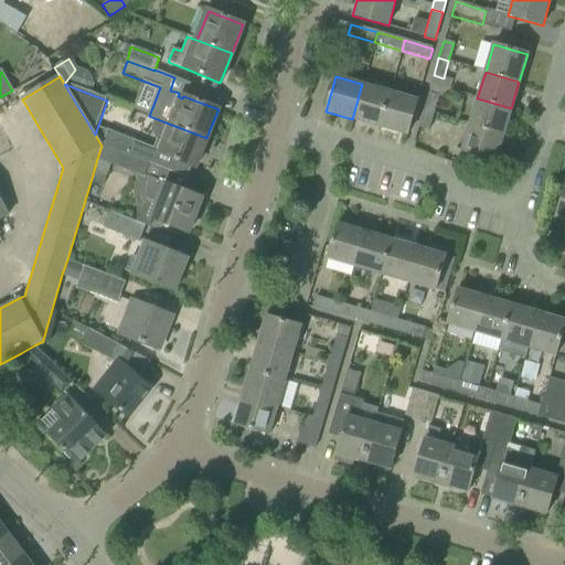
[(352,119),(379,127),(390,92),(362,84),(352,119)]
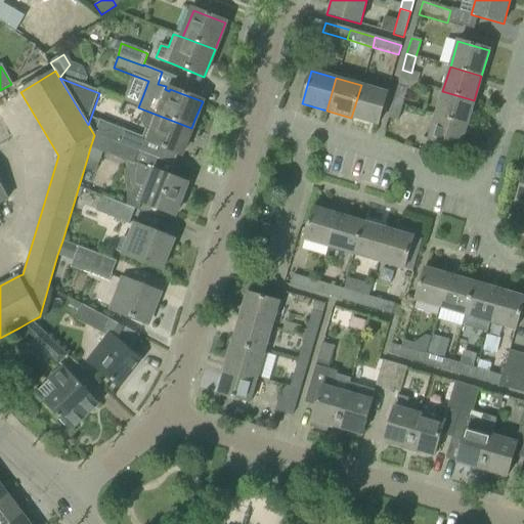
[(361,85),(351,118),(378,126),(387,93),(361,85)]
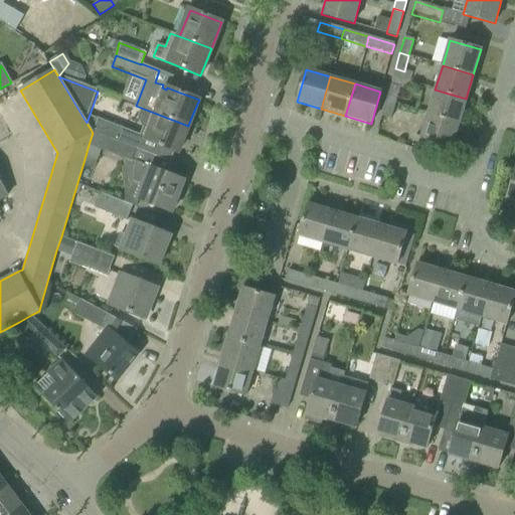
[(390,86),(386,102),(395,104),(399,88),(390,86)]
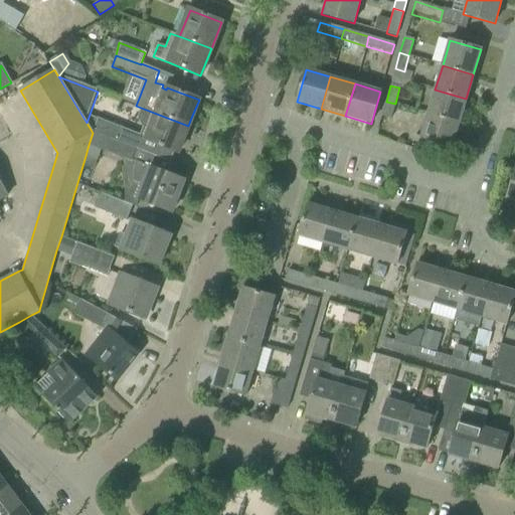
[(435,90),(427,114),(459,123),(466,99),(435,90)]
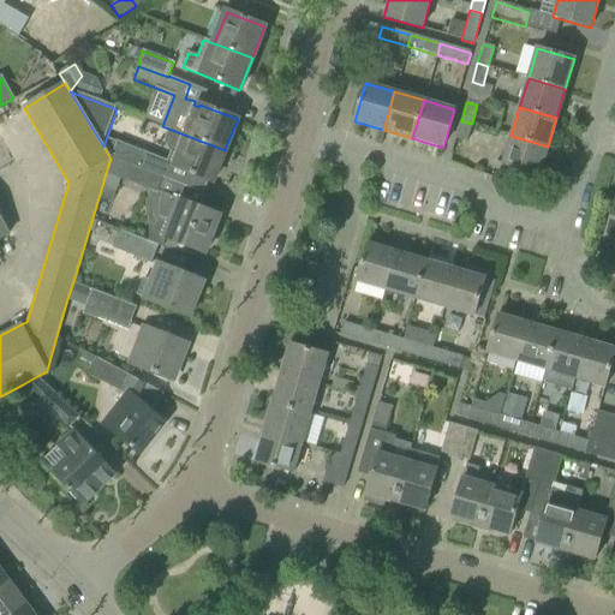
[(472,124),(461,121),(455,139),(466,142),(472,124)]
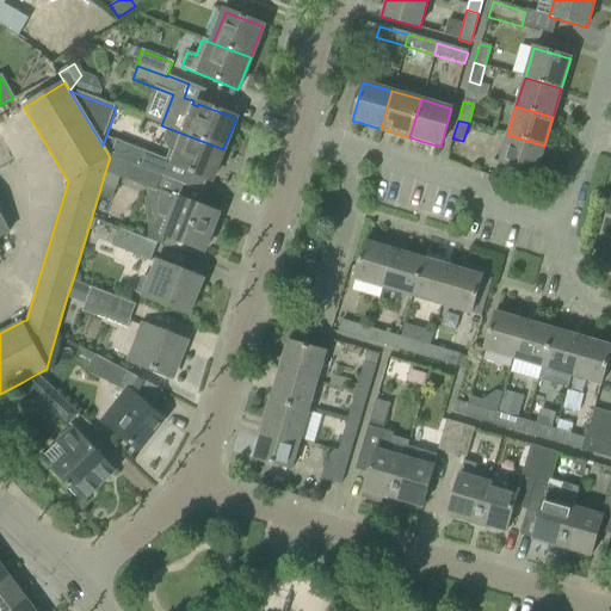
[(167,128),(164,140),(168,150),(178,155),(173,166),(173,167),(211,181),(223,149),(167,128)]
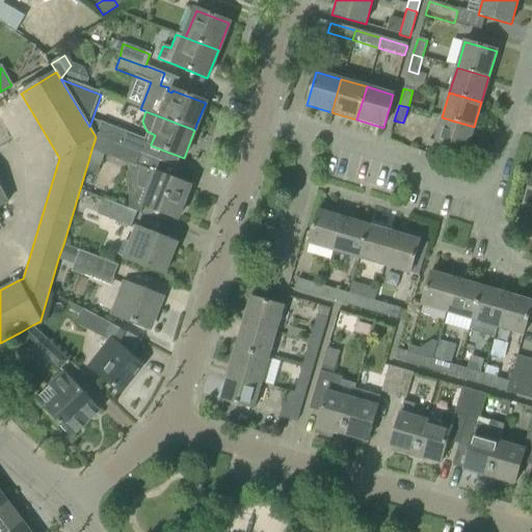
[(474,127),(442,117),(434,142),(467,152),(474,127)]
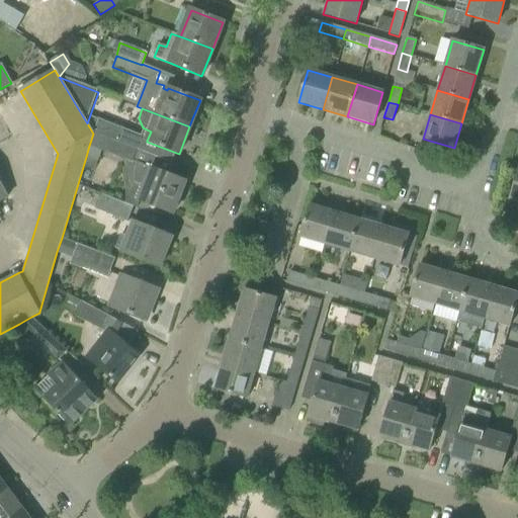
[(98,119),(93,133),(117,143),(122,130),(98,119)]
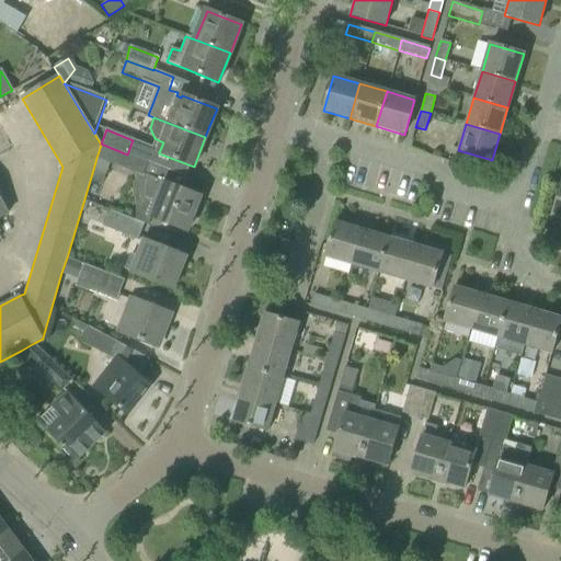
[(96,158),(93,170),(106,175),(111,163),(136,174),(142,176),(144,174),(148,162),(127,155),(101,144),(101,145),(96,158)]
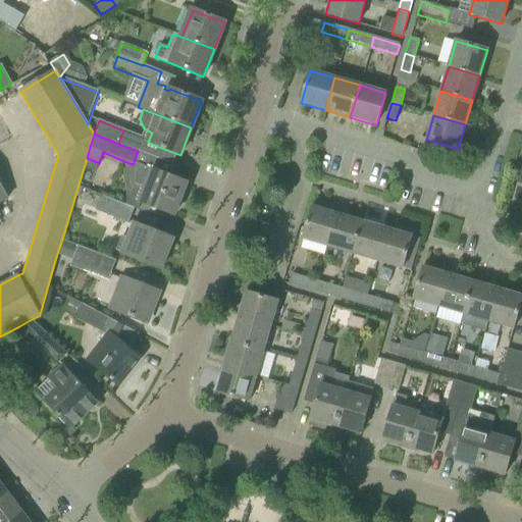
[(135,171),(135,184),(143,186),(137,201),(141,203),(155,208),(174,215),(186,186),(171,179),(172,177),(152,169),(138,164),(135,171)]
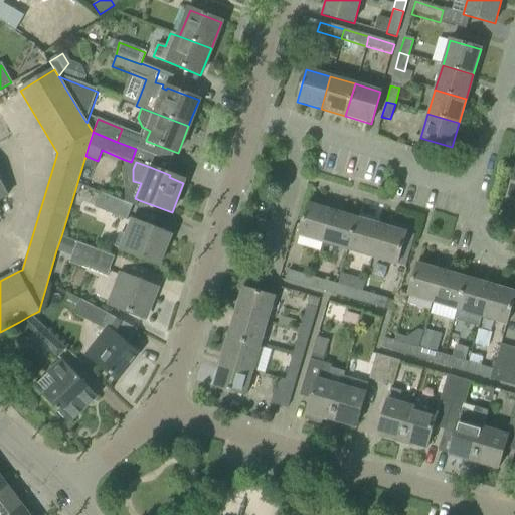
[(0,202),(8,198),(5,192),(0,181),(0,202)]
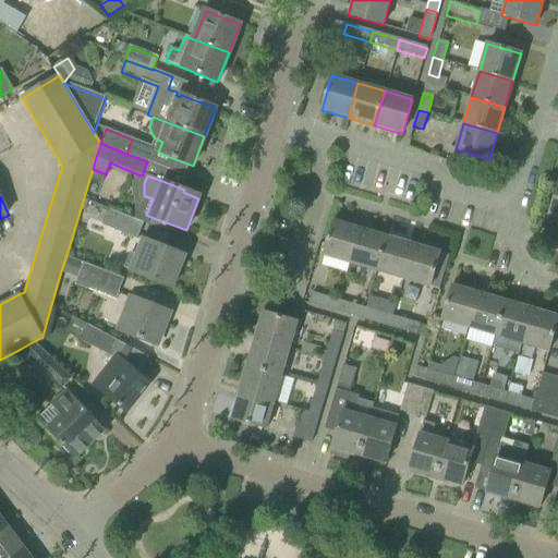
[(137,239),(143,222),(134,219),(109,209),(102,226),(137,239)]
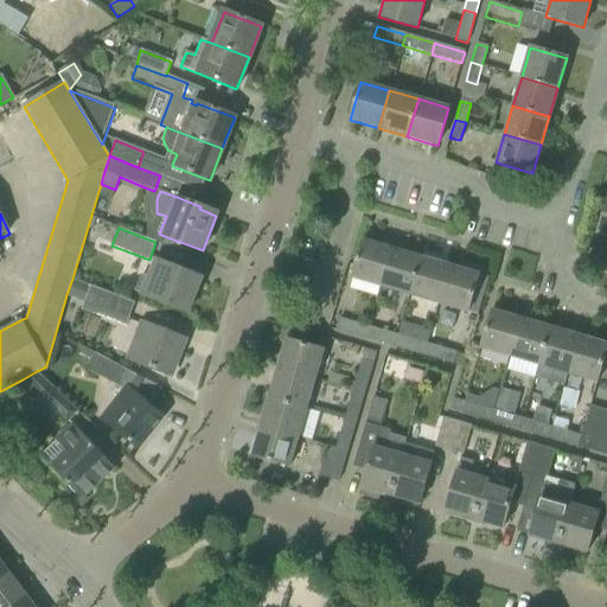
[(353,270),(383,279),(391,249),(362,241),(353,270)]
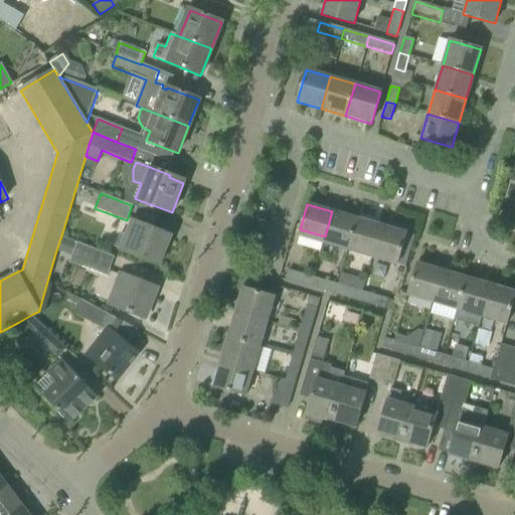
[(325,236),(349,243),(356,218),(332,211),(325,236)]
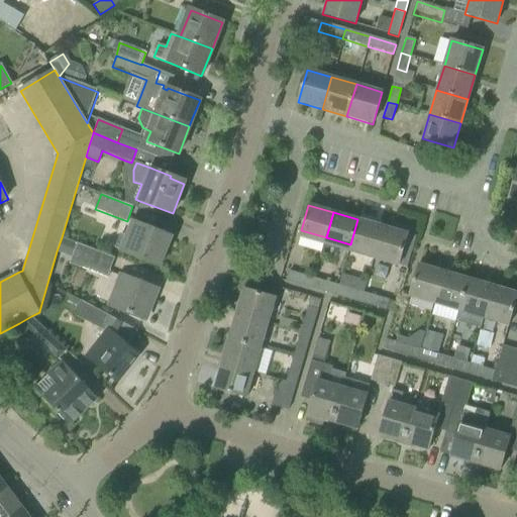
[(350,244),(376,252),(383,227),(357,219),(350,244)]
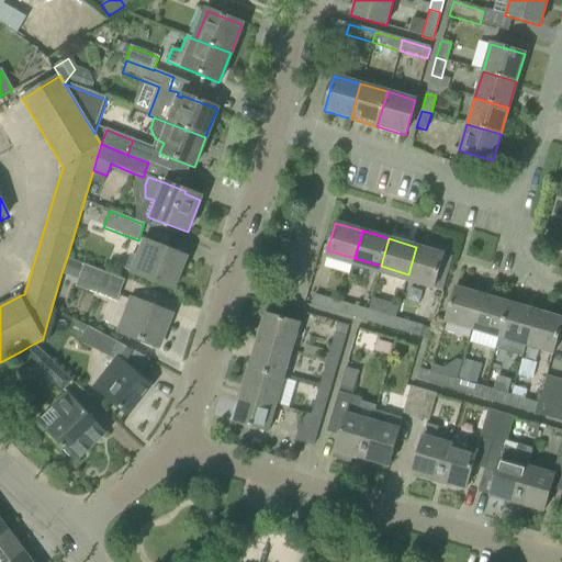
[(187,258),(166,249),(144,240),(131,273),(173,290),(187,258)]
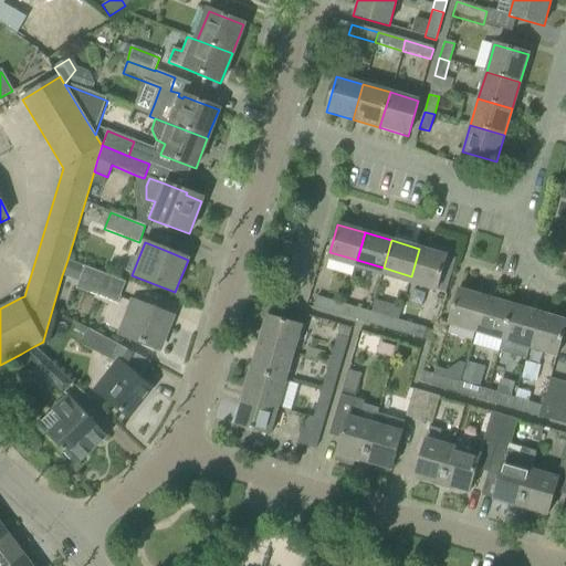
[(419,249),(411,276),(438,284),(447,257),(419,249)]
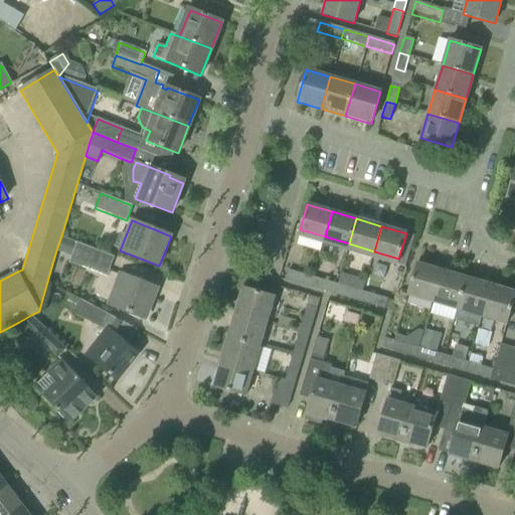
[(61,236),(56,250),(71,258),(71,256),(109,271),(115,256),(77,242),(61,236)]
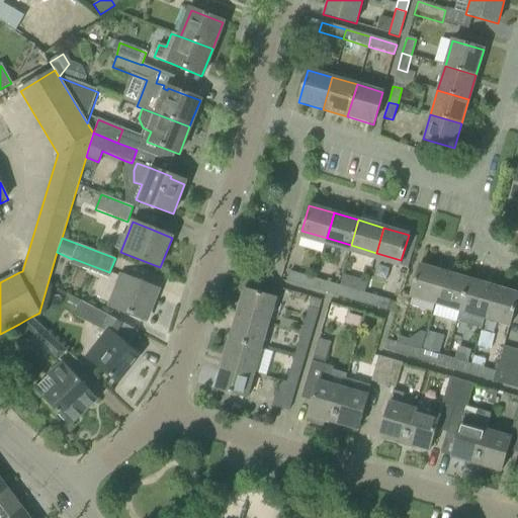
[(410,297),(435,305),(444,272),(419,265),(410,297)]
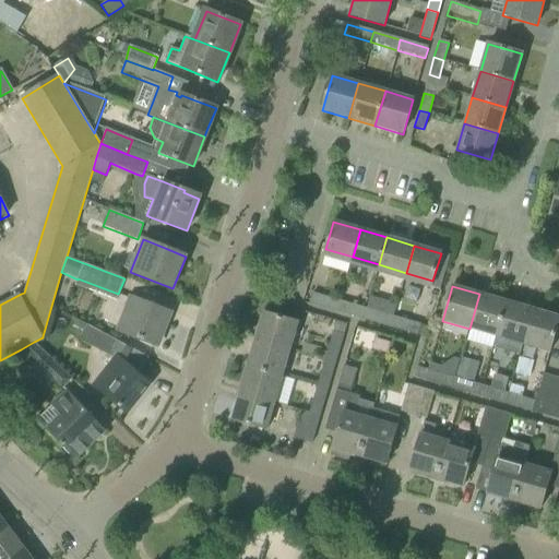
[(309,304),(336,312),(340,301),(312,293),(309,304)]
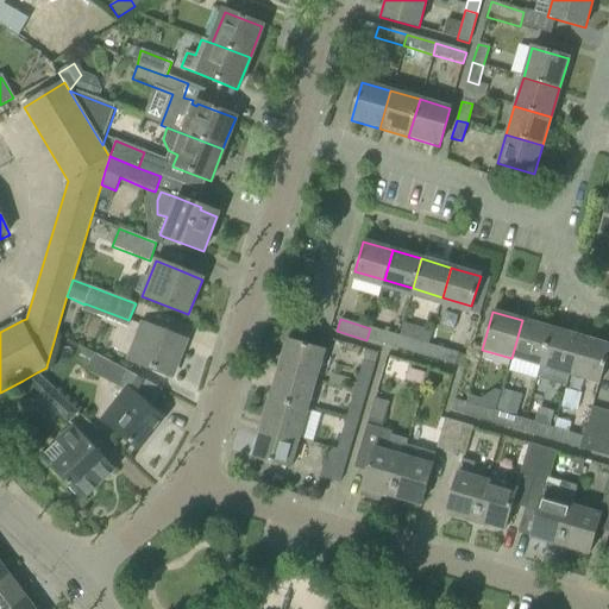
[(512,358),(540,368),(552,328),(522,320),(512,358)]
